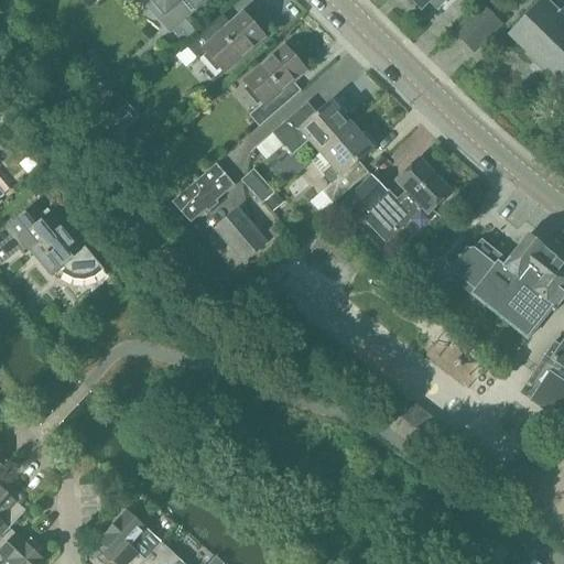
[(150,0),(174,28),(205,0),(150,0)]
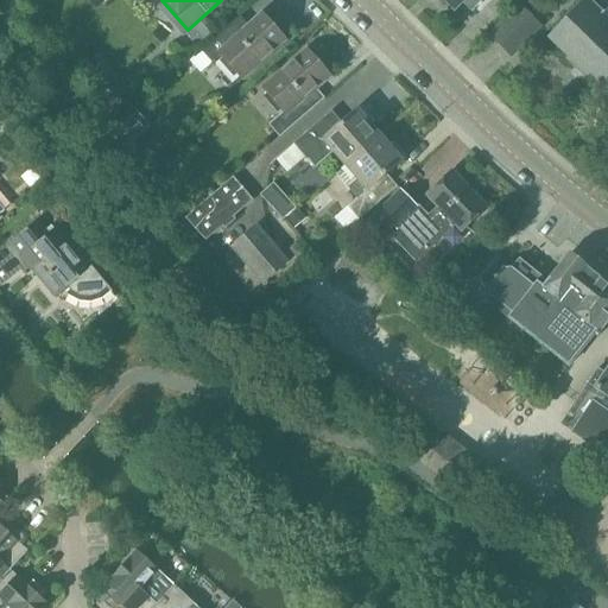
[(481,0),(438,0),(453,13),(461,4),(470,12),(481,0)]
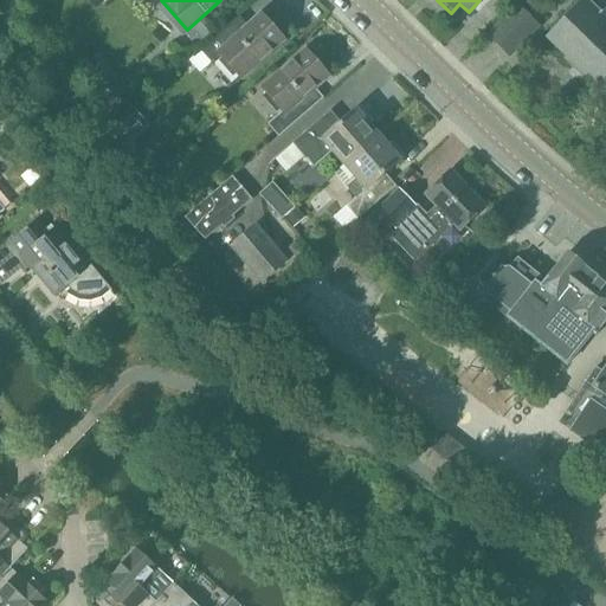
[(508,56),(535,27),(515,7),(488,36),(508,56)]
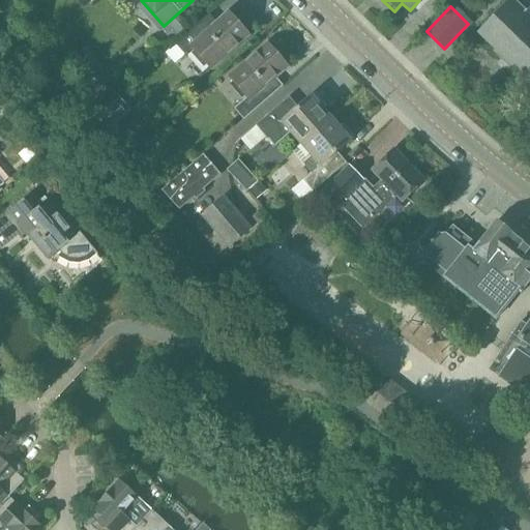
[(529,76),(529,31),(529,32),(503,7),(478,34),(499,54),(500,52),(513,65),(516,62),(529,76)]
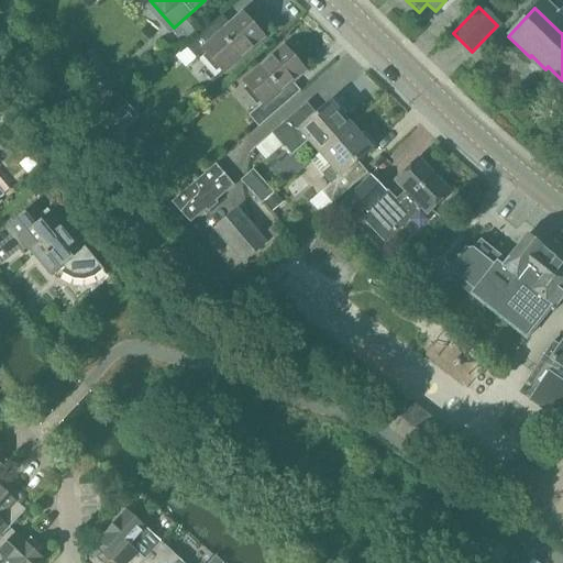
[(223,73),(263,39),(242,15),(224,31),(217,21),(185,48),(196,61),(205,52),(223,73)]
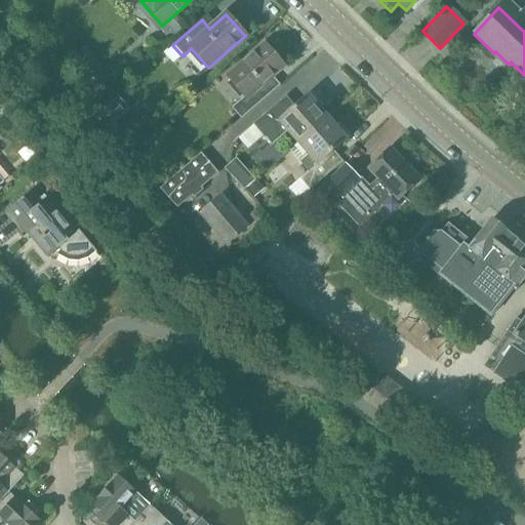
[(267,81),(283,67),(264,45),(227,77),(244,97),(231,109),(241,120),(275,90),(267,81)]
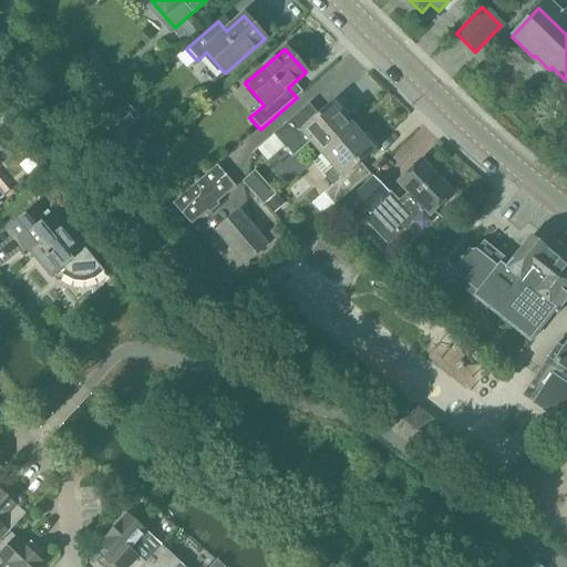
[(292,156),(300,148),(310,141),(321,154),(352,126),(332,103),(318,115),(308,104),(274,134),(292,156)]
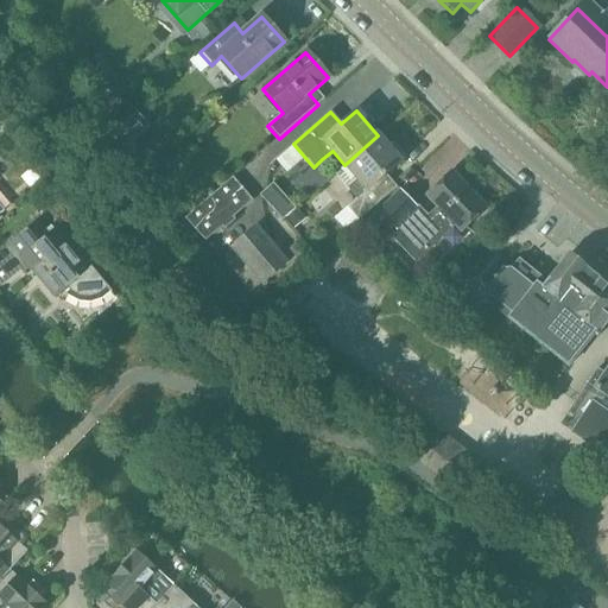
[(378,135),(344,165),(356,178),(347,187),(356,198),(348,207),(359,220),(396,187),(385,175),(400,162),(378,135)]
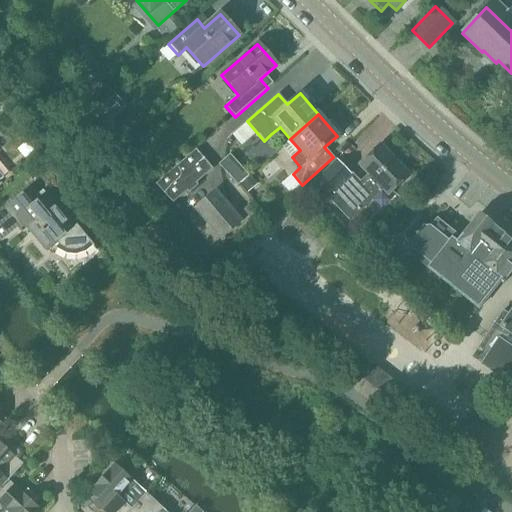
[(387,195),(407,176),(380,147),(360,166),(369,175),(359,185),(337,161),(306,191),(341,228),(382,189),(387,195)]
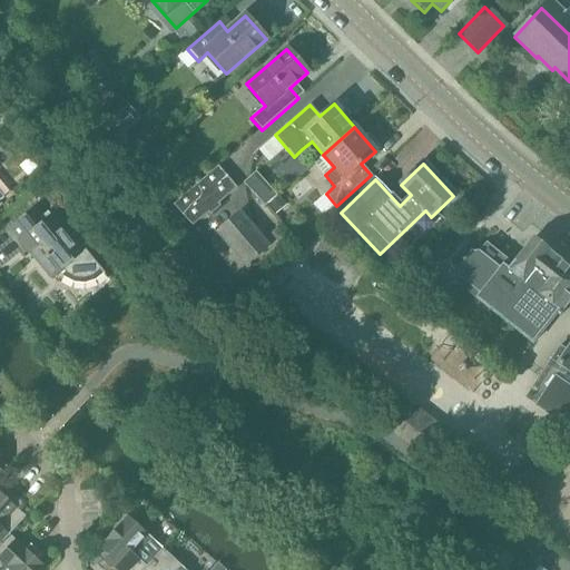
[(1,165),(0,165),(0,184),(7,193),(18,184),(1,165)]
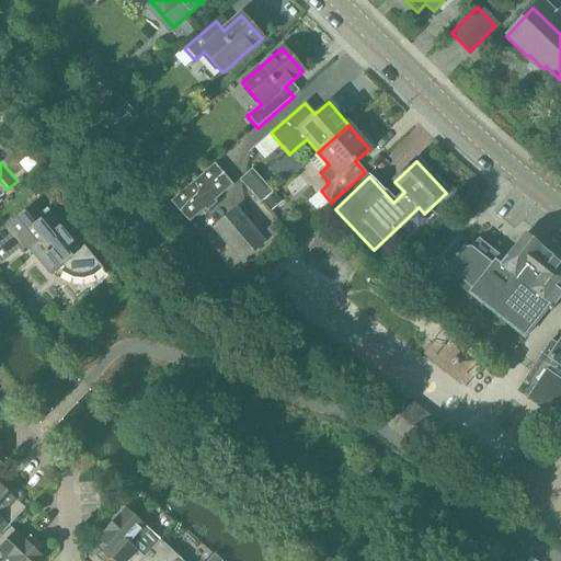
[(187,221),(229,185),(212,164),(169,201),(187,221)]
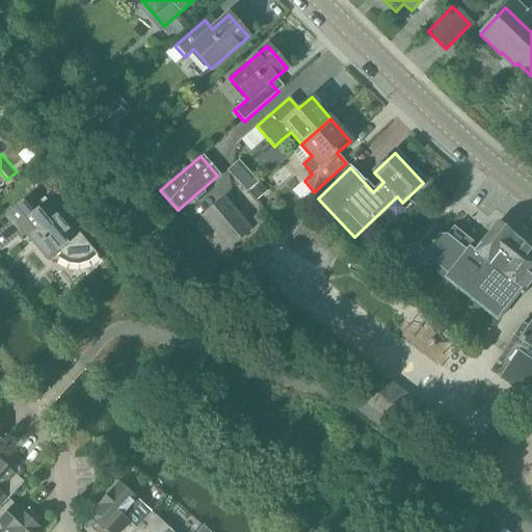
[(250,189),(262,178),(242,156),(230,166),(250,189)]
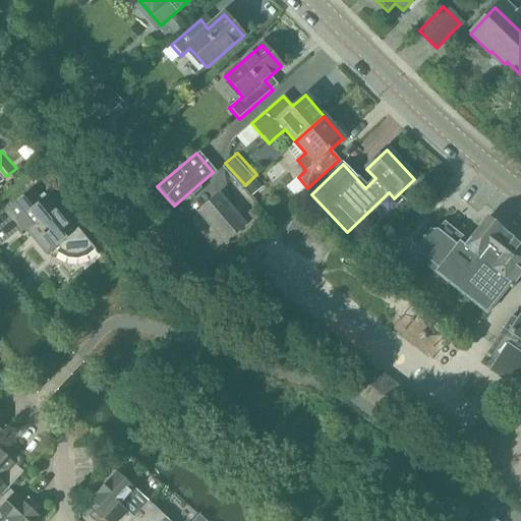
[(57,210),(43,194),(37,199),(30,191),(8,210),(48,255),(60,246),(62,249),(70,252),(77,253),(85,250),(94,244),(78,228),(75,231),(72,227),(73,227),(57,210)]
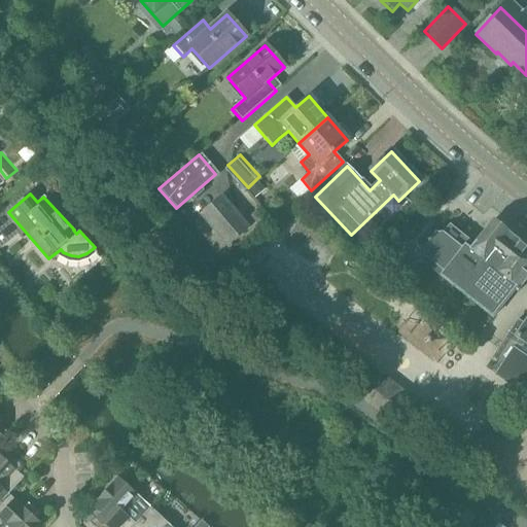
[(226,245),(247,227),(221,198),(201,215),(226,245)]
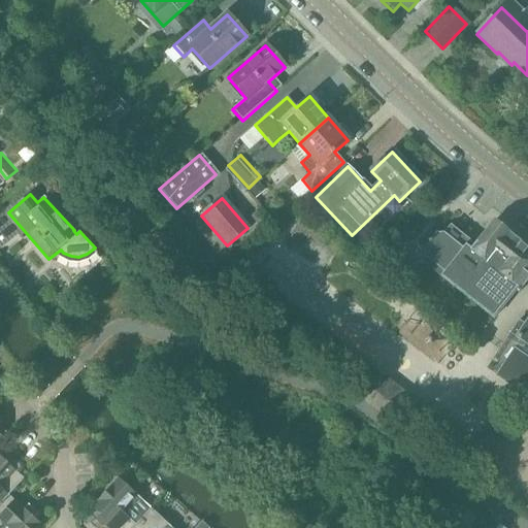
[(273,224),(260,209),(251,218),(264,232),(273,224)]
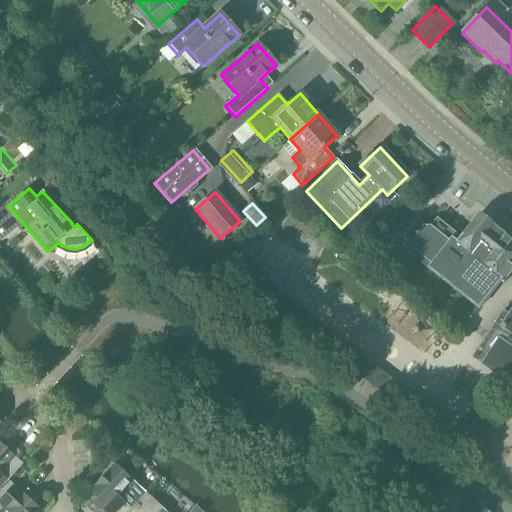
[(427,270),(477,308),(499,282),(502,285),(511,273),(511,248),(508,245),(511,242),(504,236),(505,234),(478,214),(462,235),(460,234),(458,238),(436,221),(431,228),(430,227),(422,228),(411,242),(411,249),(413,251),(410,255),(428,268),(427,270)]
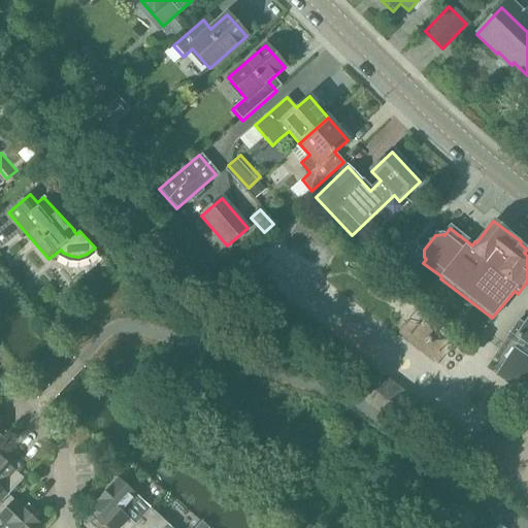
[(527,320),(525,326),(519,322),(492,360),(504,368),(498,376),(527,396),(527,320)]
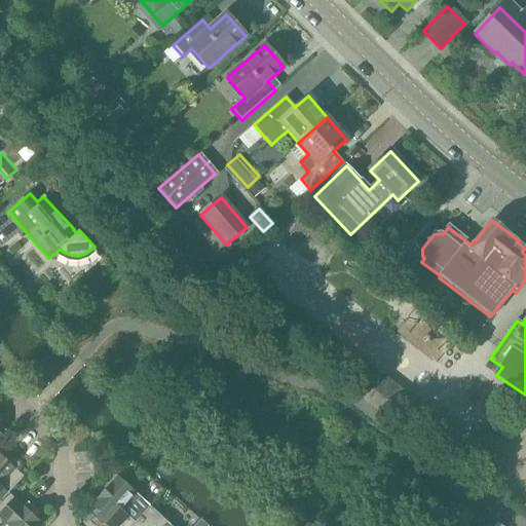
[(449,446),(458,434),(384,378),(375,391),(449,446)]
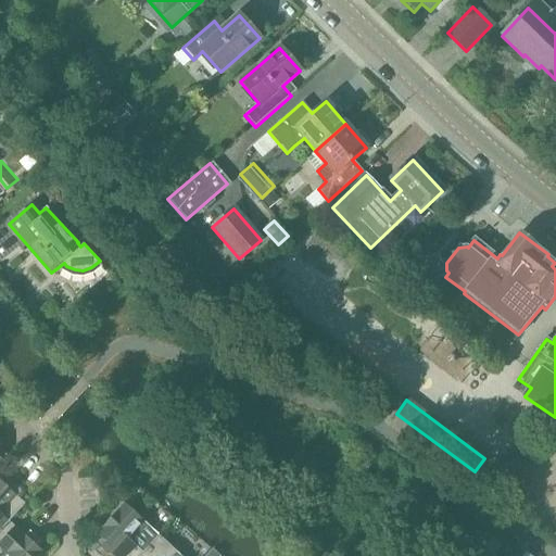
[(0,528),(8,520),(10,522),(25,504),(19,497),(23,492),(15,485),(10,491),(0,481),(0,528)]
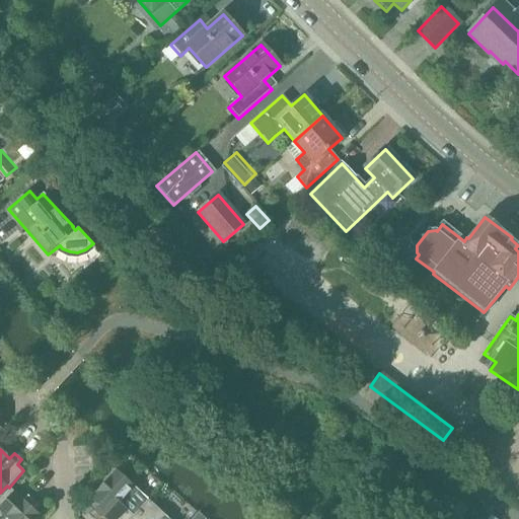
[(118,471),(87,505),(94,511),(89,516),(93,518),(97,518),(100,516),(102,518),(132,518),(134,517),(133,516),(120,504),(135,487),(118,471)]
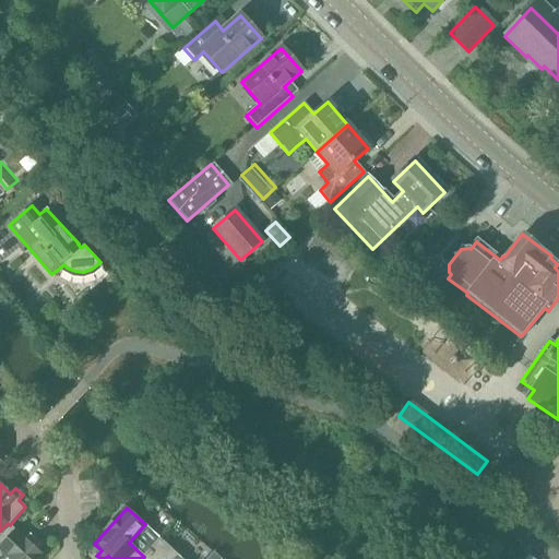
[(8,523),(0,531),(0,548),(9,556),(4,558),(39,558),(43,556),(36,549),(40,544),(33,537),(28,543),(10,525),(8,523)]
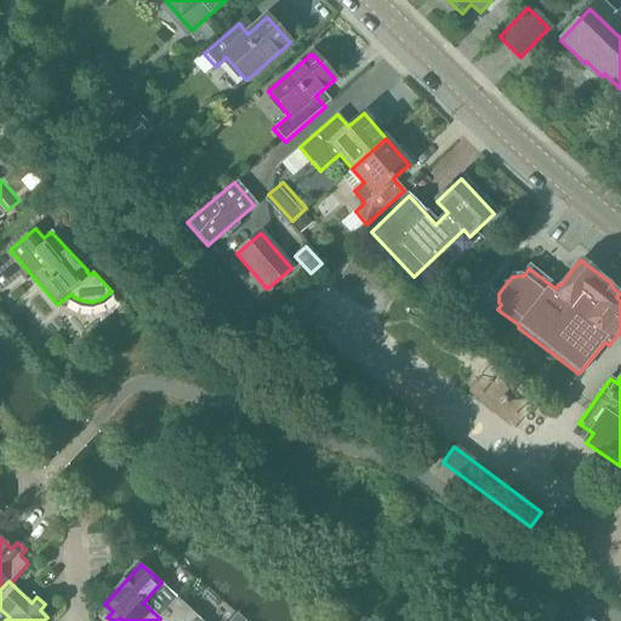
[(160,619),(158,620),(195,620),(198,619),(177,599),(159,617),(160,619)]
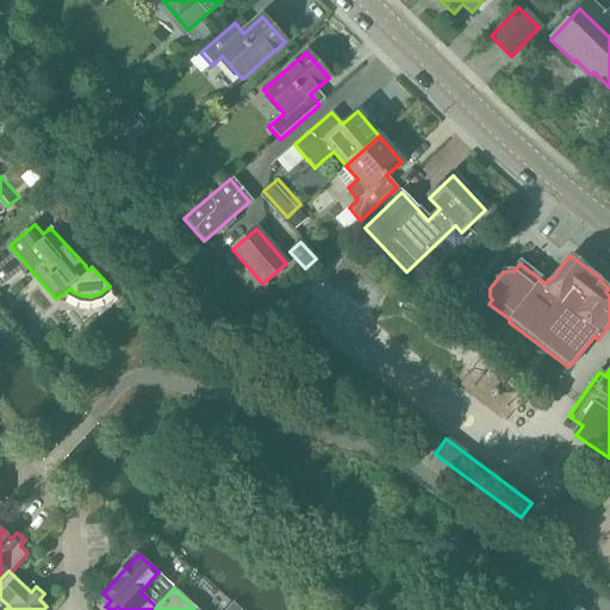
[(540,589),(529,602),(539,609),(540,609),(551,597),(540,589)]
